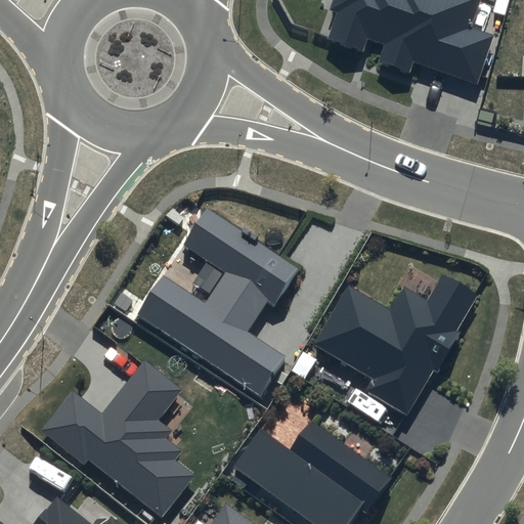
[(339,22),(330,48),(364,60),(369,47),(386,53),(380,70),(410,80),(415,70),(478,92),(495,44),(473,36),(483,5),(470,0),(336,0),(331,17),(339,22)]
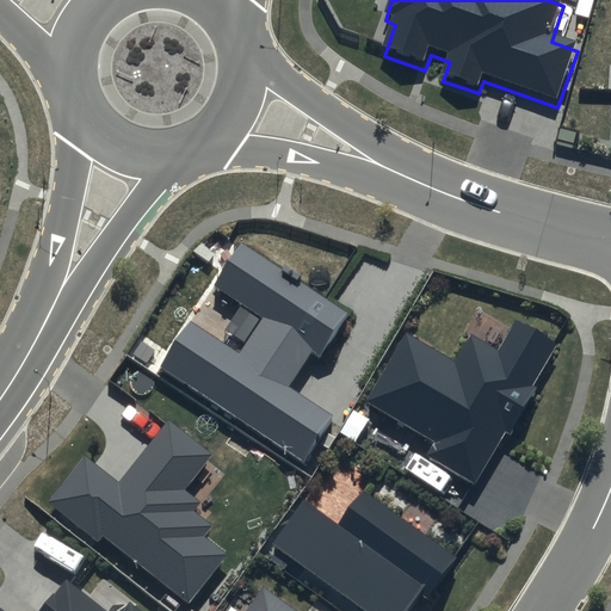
[(241,248),(218,284),(264,313),(241,350),(187,316),(153,370),(309,470),(341,419),(284,382),(308,345),(321,355),(346,315),(241,248)]
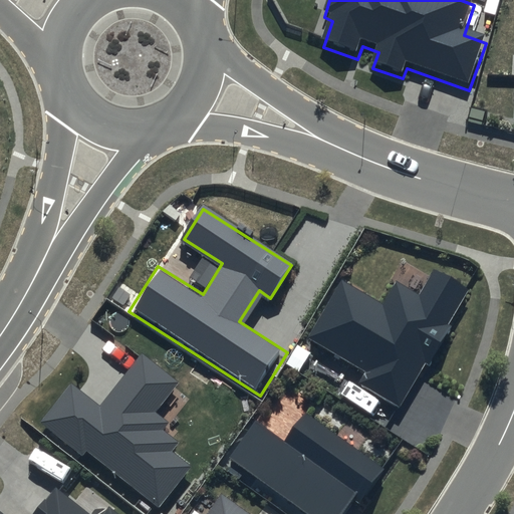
[(400,411),(467,292),(432,272),(419,295),(396,282),(382,304),(344,283),(312,340),(366,371),(357,387),(400,411)]
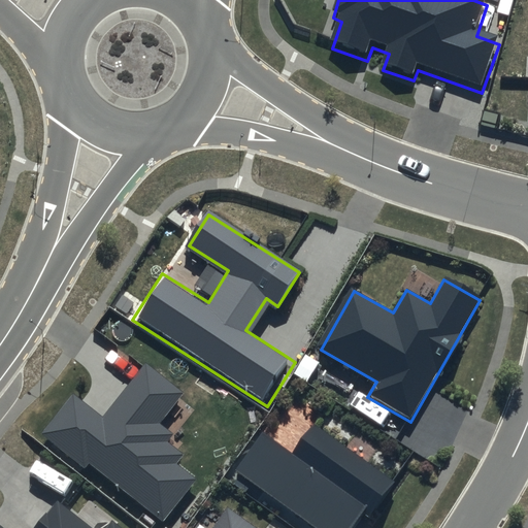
[(176,389),(143,363),(102,415),(68,388),(35,428),(81,465),(87,456),(160,515),(192,474),(172,459),(180,449),(163,435),(169,428),(154,417),(176,389)]
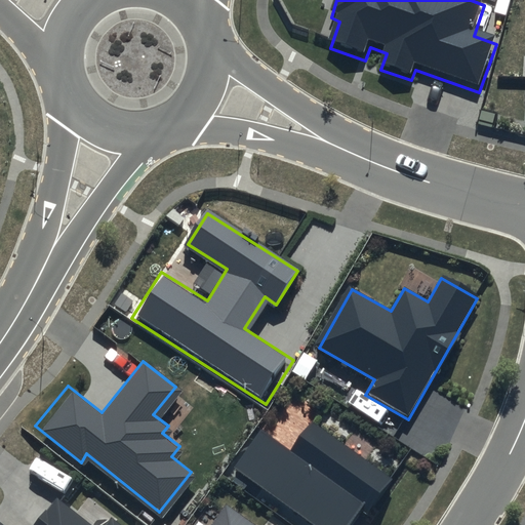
[(314,524),(358,524),(392,481),(309,420),(289,446),(264,427),(234,467),(314,524)]
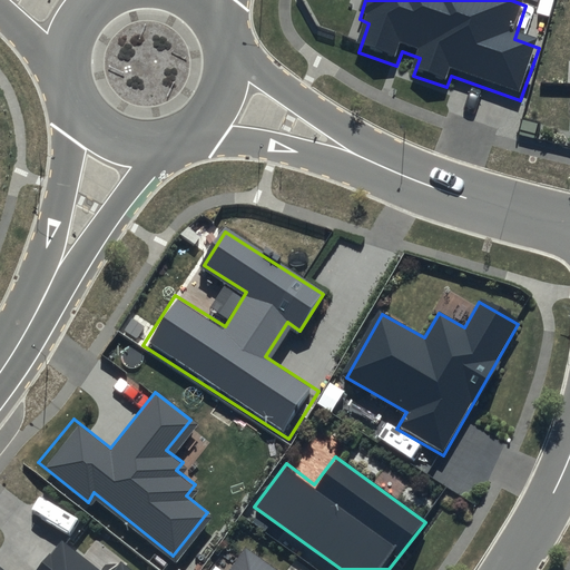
[(131,569),(119,560),(110,569),(100,569),(59,537),(32,569),(8,569),(0,563),(0,569),(131,569)]
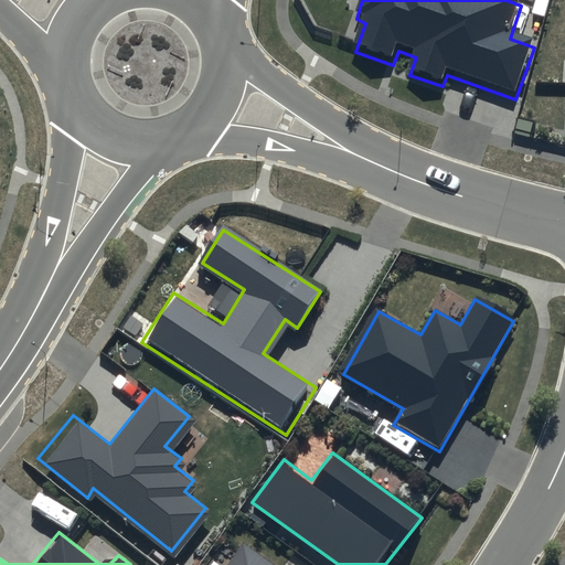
[(278,564),(241,539),(221,564),(278,564)]
